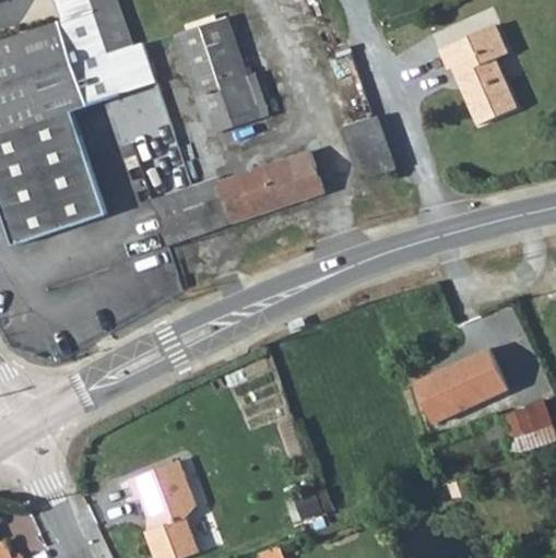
[(49,0),(58,21),(70,61),(87,55),(105,49),(89,0),(49,0)]
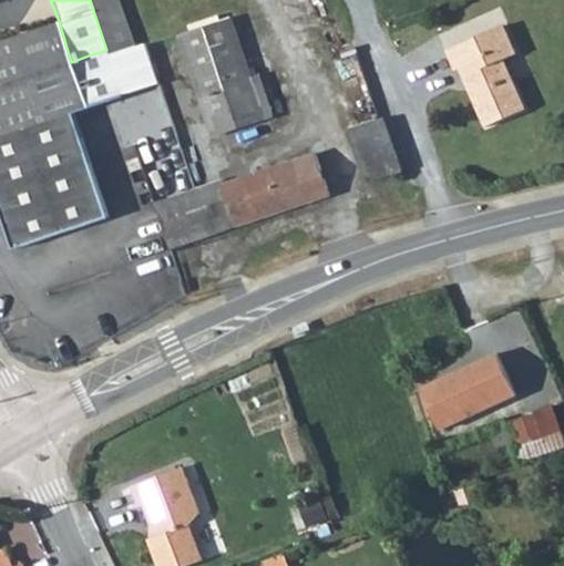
[(115,0),(90,0),(106,50),(109,55),(133,48),(115,0)]
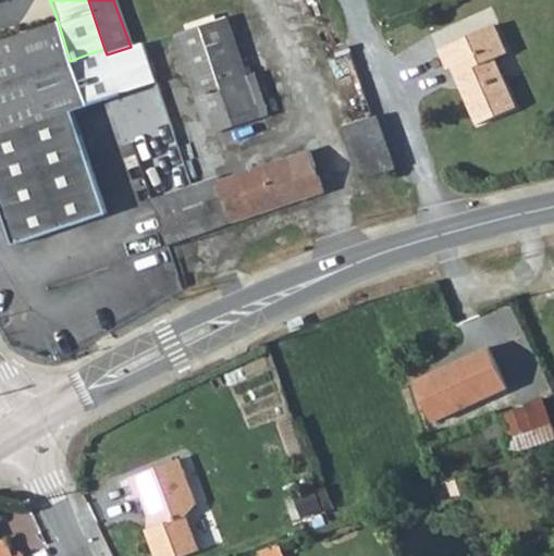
[(226,17),(171,36),(205,134),(266,114),(262,102),(255,106),(245,75),(226,17)]
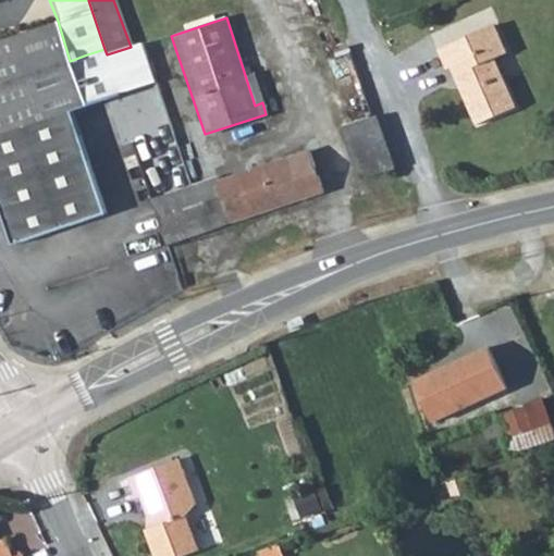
[(70,110),(85,106),(70,61),(58,21),(0,40),(0,218),(8,242),(101,210),(70,110)]
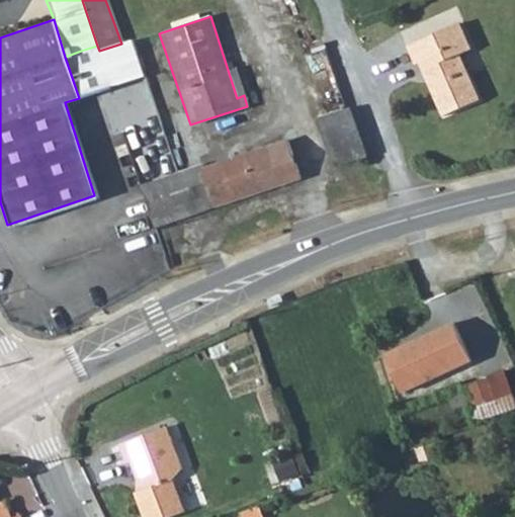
[(469,52),(457,25),(405,48),(413,67),(419,65),(441,117),(478,101),(459,57),(469,52)]
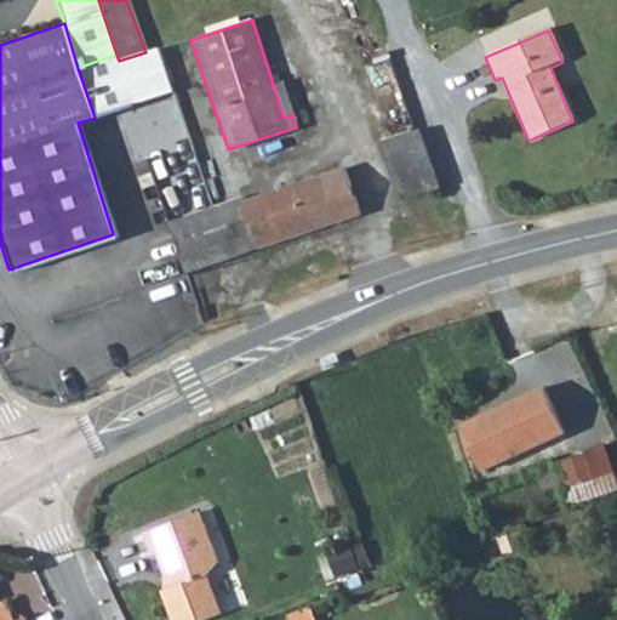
[(116,55),(97,61),(78,68),(95,118),(133,103),(129,91),(121,70),(119,61),(116,55)]
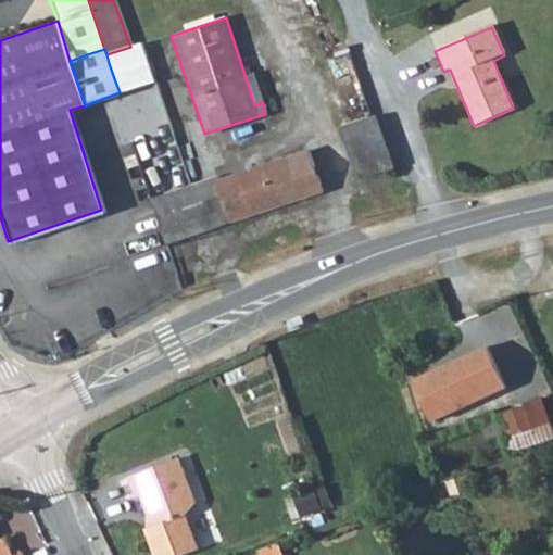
[(252,73),(244,75),(254,105),(262,102),(252,73)]
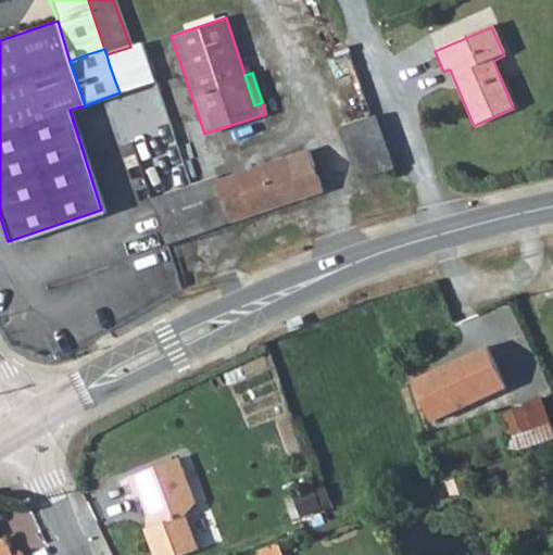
[(371,117),(337,128),(355,180),(391,167),(371,117)]
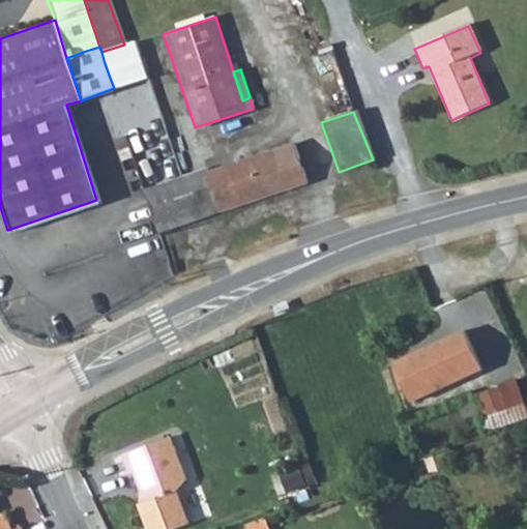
[(250,158),(263,197),(306,181),(292,143),(250,158)]
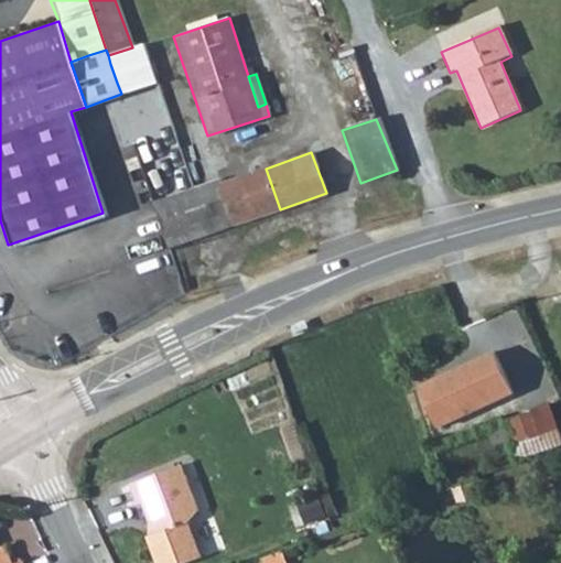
[(219,184),(234,225),(280,209),(266,169),(219,184)]
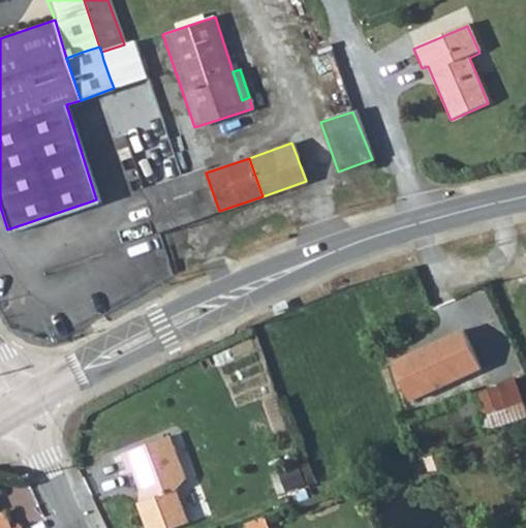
[(141,192),(155,234),(219,211),(206,173),(205,168),(150,188),(141,192)]
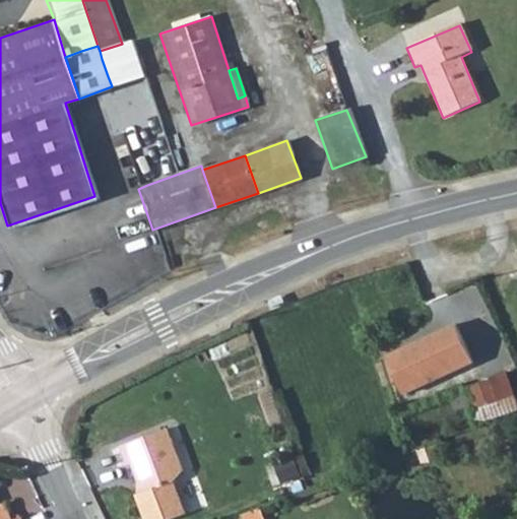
[(469,363),(452,327),(386,358),(405,394),(469,363)]
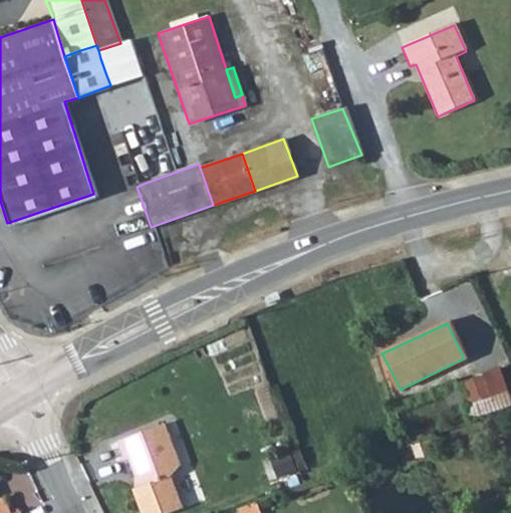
[(462,382),(464,388),(468,400),(461,403),(468,419),(510,405),(498,367),(481,373),(481,374),(462,382)]
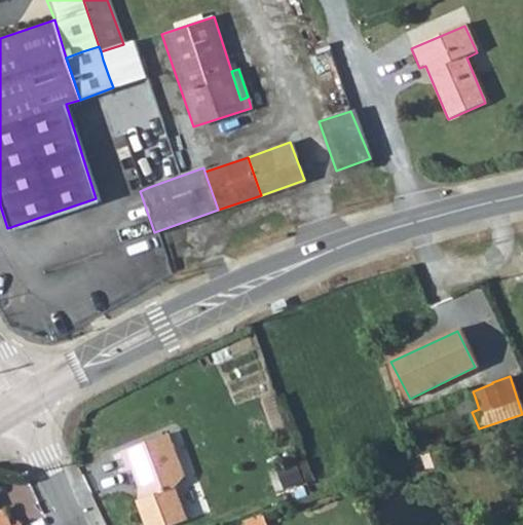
[(479,409),(475,397),(451,405),(456,417),(472,412),(479,409)]
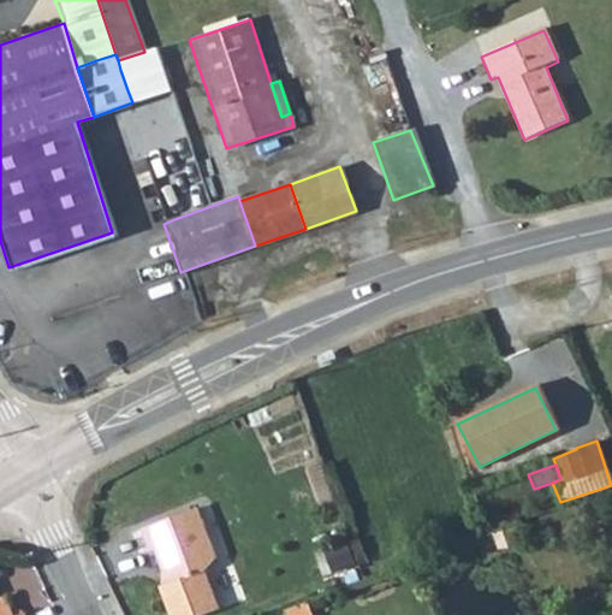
[(194,509),(138,530),(146,553),(153,550),(160,571),(158,586),(154,589),(165,614),(198,614),(215,609),(201,574),(212,557),(194,509)]
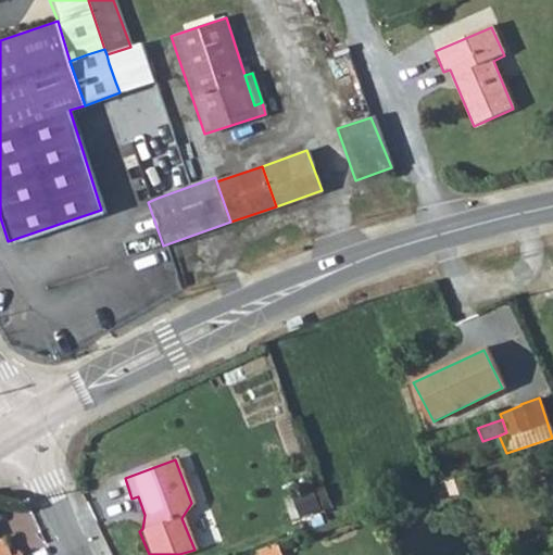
[(11,554),(3,539),(0,540),(0,554),(11,554)]
